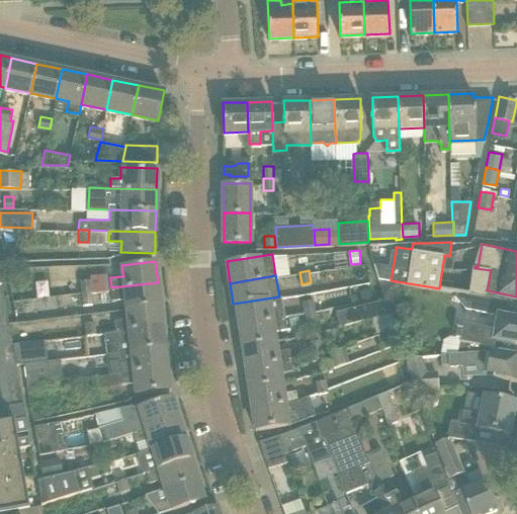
[(91,278),(80,279),(81,291),(92,289),(91,284),(91,278)]
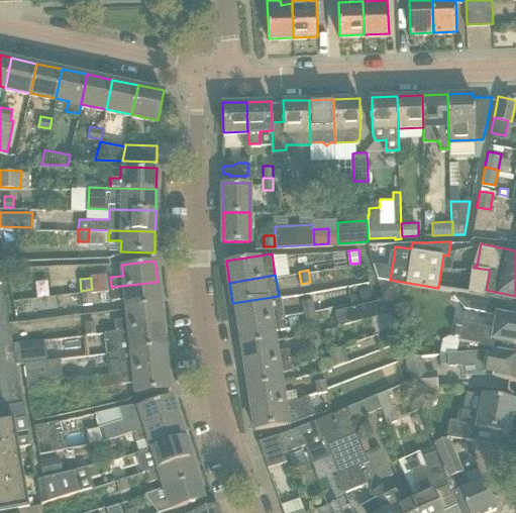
[(160,303),(158,282),(111,287),(113,298),(125,297),(126,307),(160,303)]
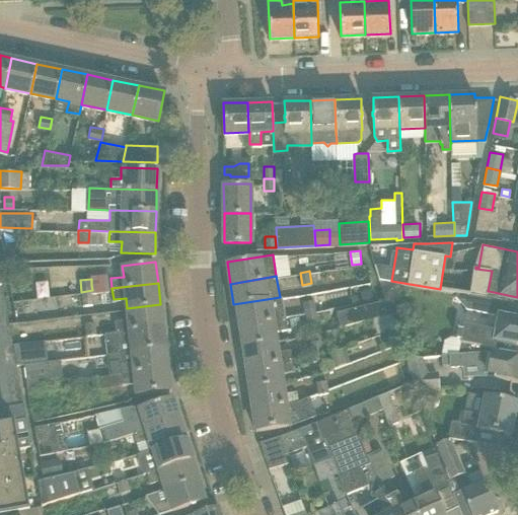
[(372,288),(361,290),(362,299),(374,297),(372,288)]
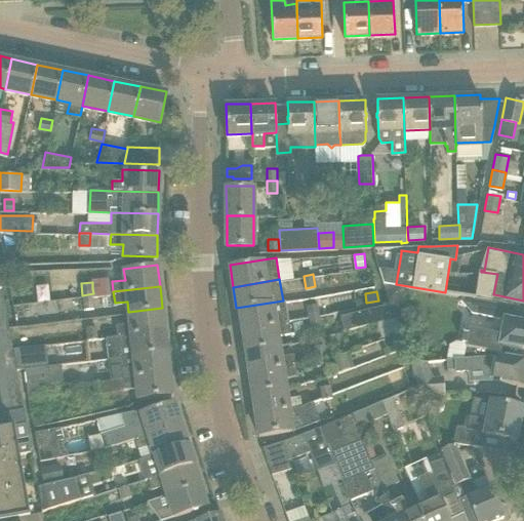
[(95,307),(93,294),(93,293),(82,295),(84,308),(95,307)]
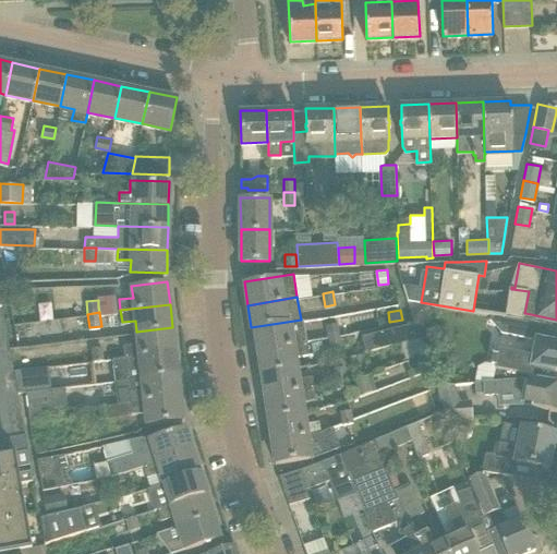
[(491,313),(489,317),(503,329),(532,336),(535,322),(491,313)]
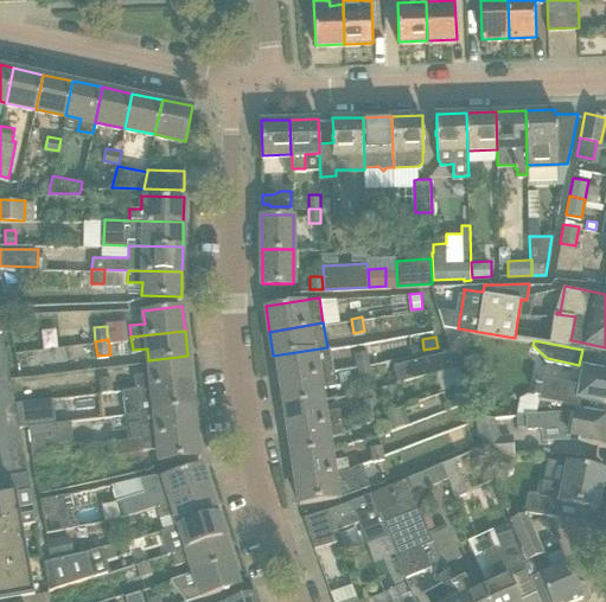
[(330,346),(327,347),(312,350),(273,356),(274,357),(278,356),(281,379),(333,371),(330,346)]
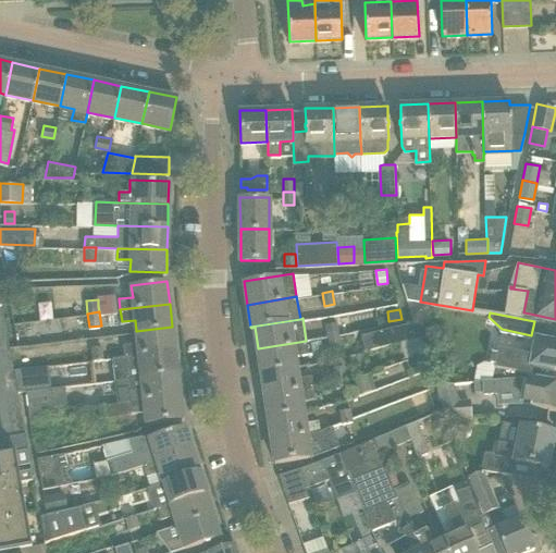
[(329,336),(340,334),(337,321),(326,323),(329,336)]
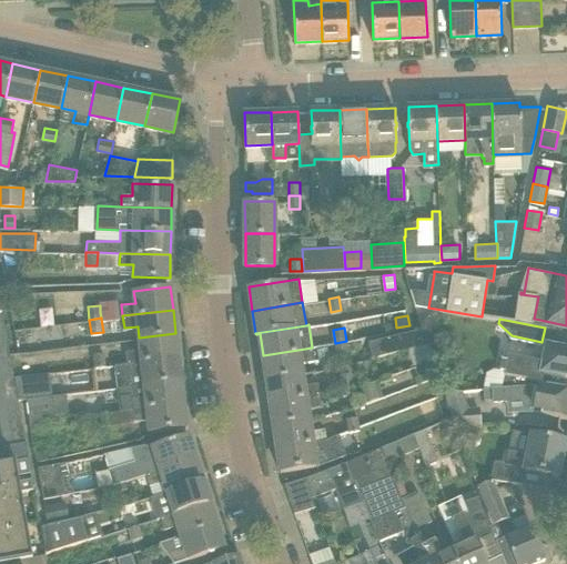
[(419,329),(368,341),(372,356),(423,344),(419,329)]
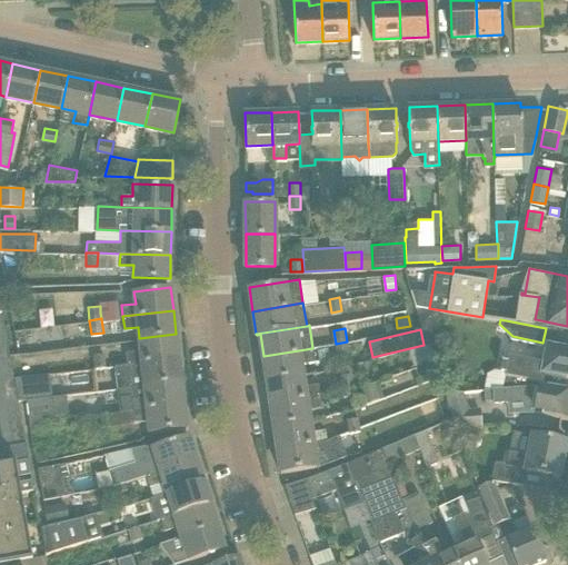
[(176,334),(139,338),(140,349),(127,350),(128,363),(178,357),(176,334)]
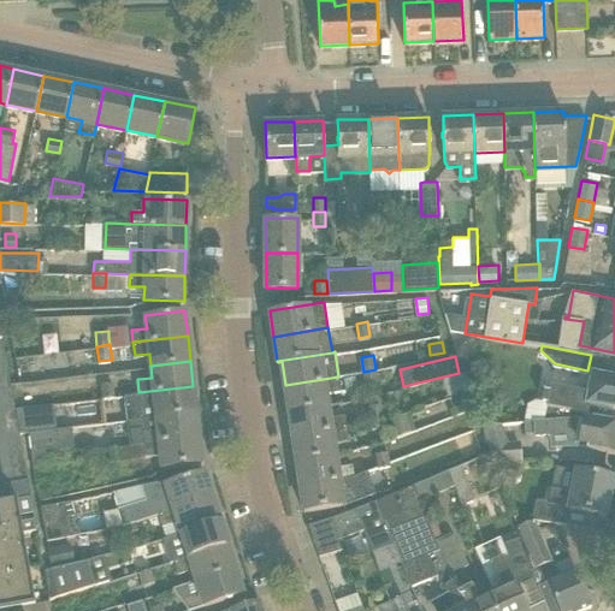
[(7,362),(0,362),(0,378),(10,377),(7,362)]
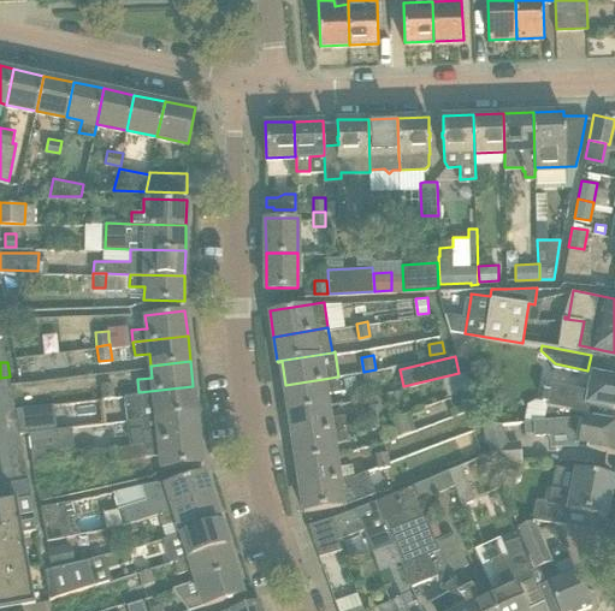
[(376,369),(364,372),(366,385),(378,383),(376,369)]
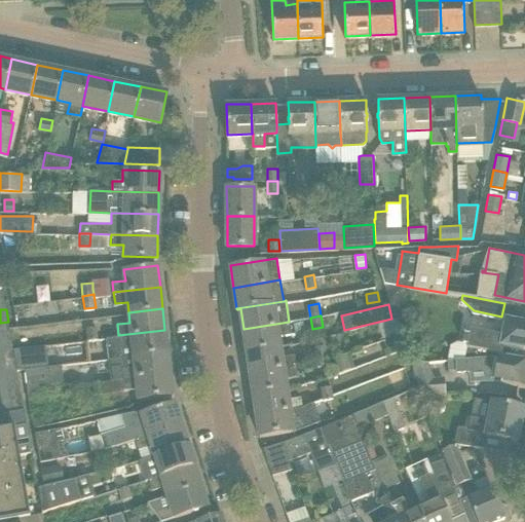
[(470,328),(466,341),(457,339),(450,343),(447,359),(454,358),(499,353),(501,342),(524,347),(524,322),(505,318),(501,334),(470,328)]
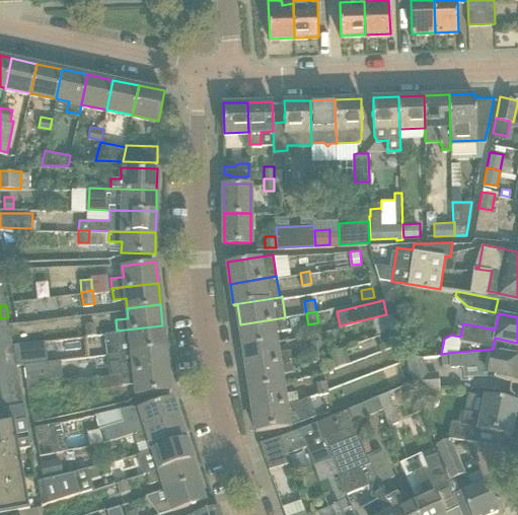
[(299,315),(290,317),(291,328),(301,327),(299,315)]
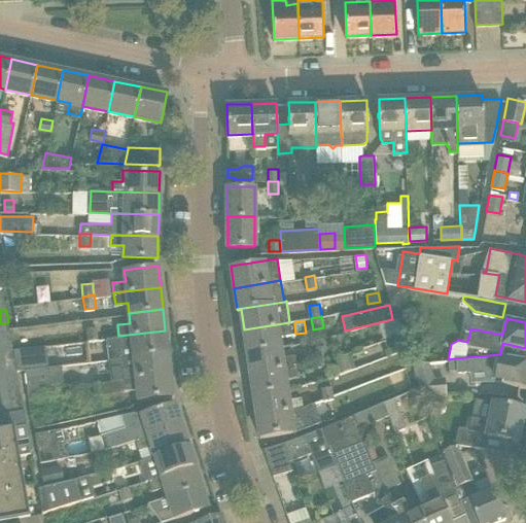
[(8,322),(0,323),(0,336),(10,335),(8,322)]
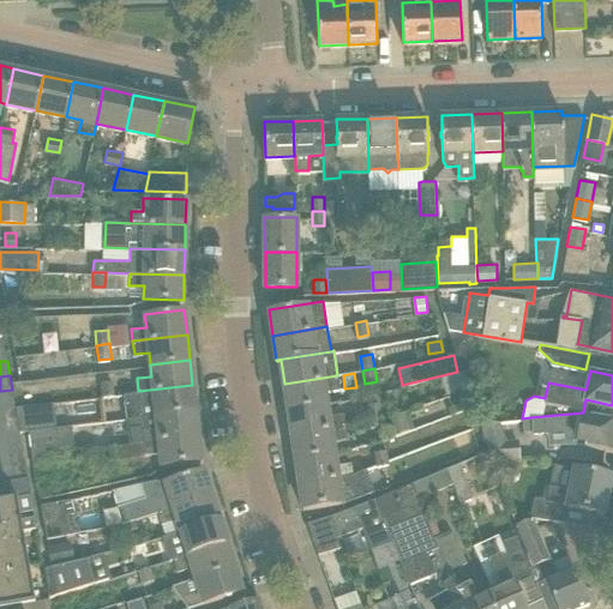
[(340,387),(337,375),(284,384),(288,409),(326,403),(325,390),(340,387)]
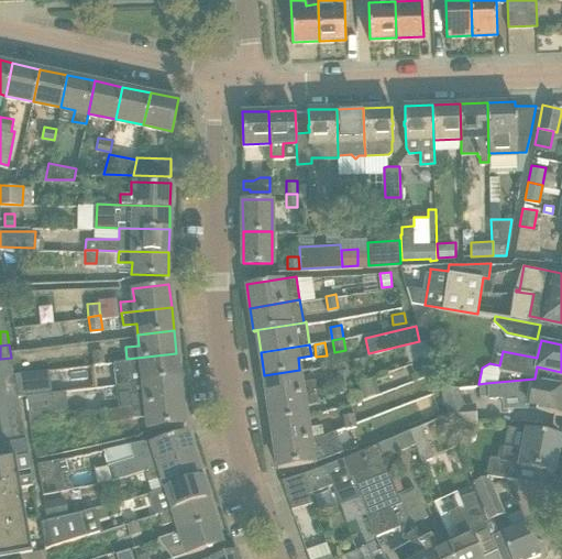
[(92,349),(94,363),(106,361),(105,348),(92,349)]
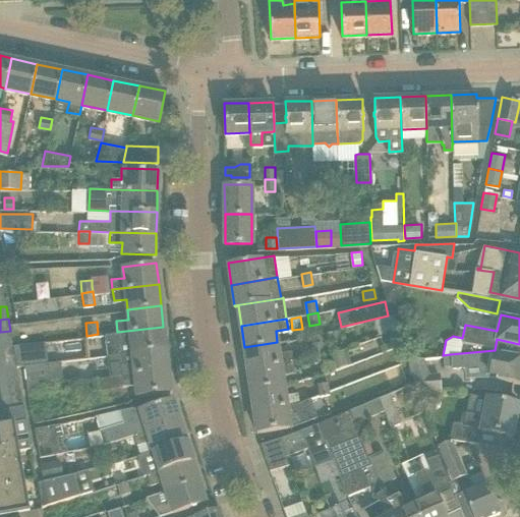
[(117,332),(105,333),(107,354),(115,353),(119,353),(166,348),(163,327),(117,332)]
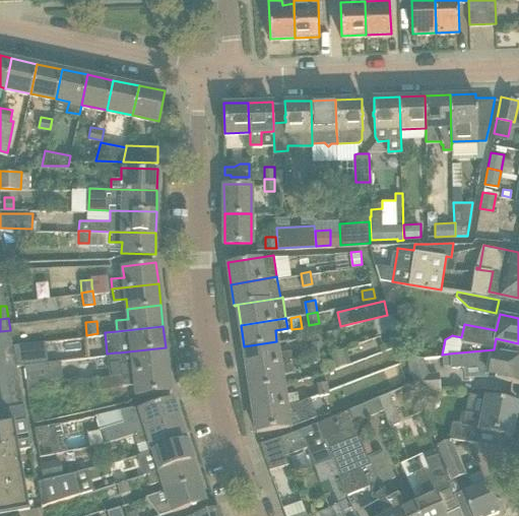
[(0,343),(13,342),(10,330),(0,331),(0,343)]
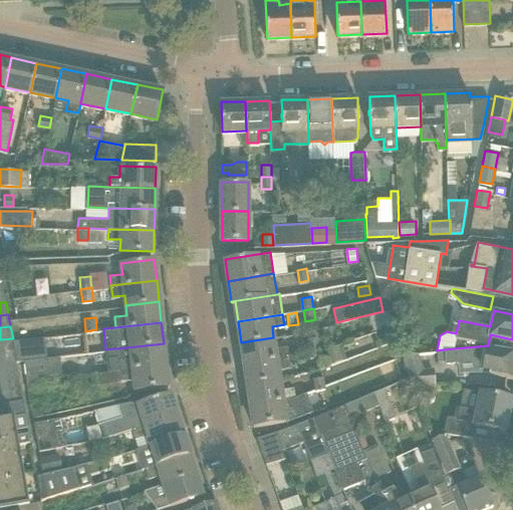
[(386,327),(377,329),(381,343),(391,340),(386,327)]
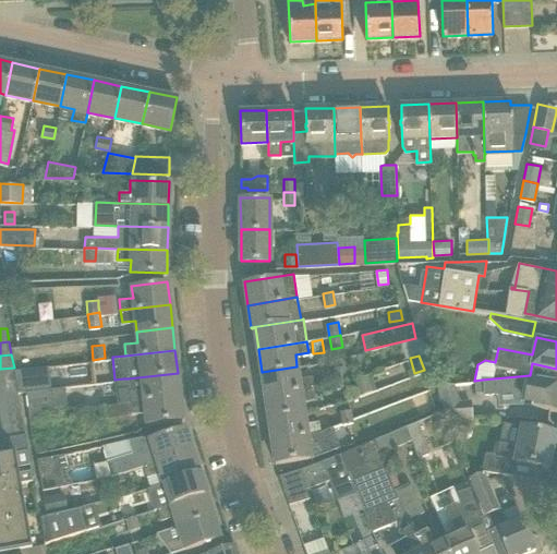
[(26,389),(51,387),(48,365),(14,369),(16,381),(17,392),(26,390),(26,389)]
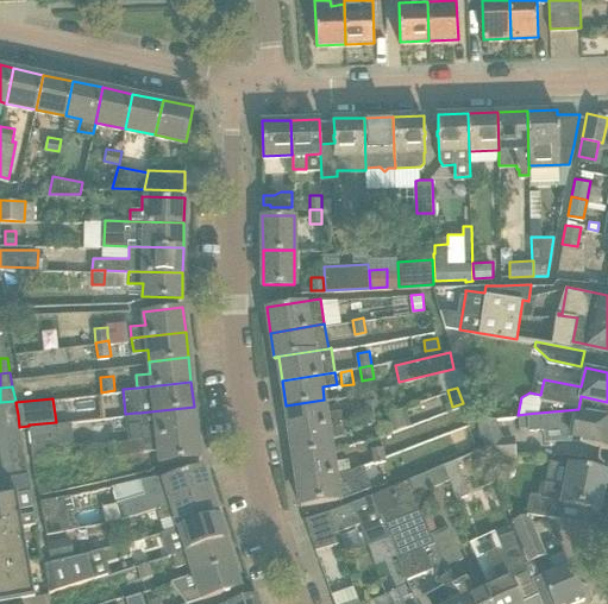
[(376,398),(365,400),(365,406),(367,414),(378,413),(376,398)]
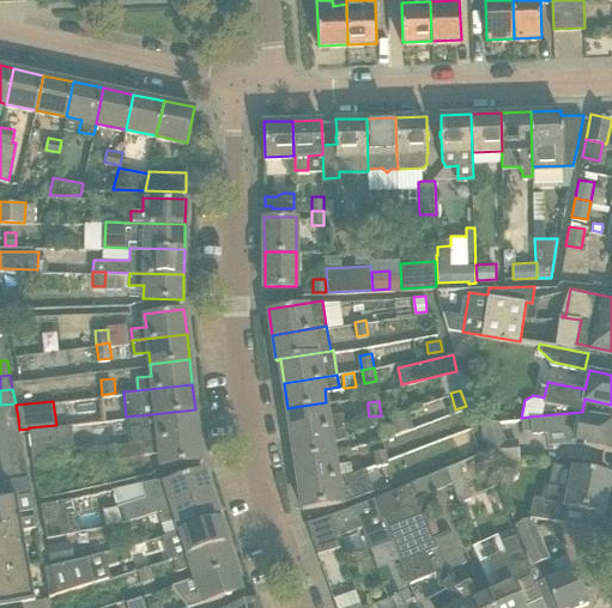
[(328,414),(326,402),(288,408),(291,432),(345,424),(344,412),(328,414)]
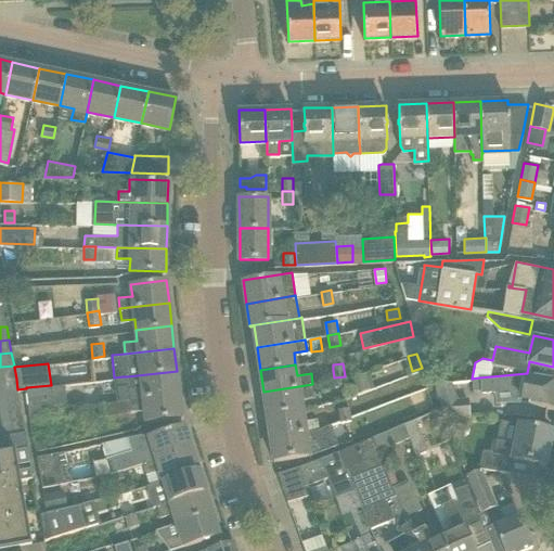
[(14,366),(0,367),(0,381),(16,379),(14,367),(14,366)]
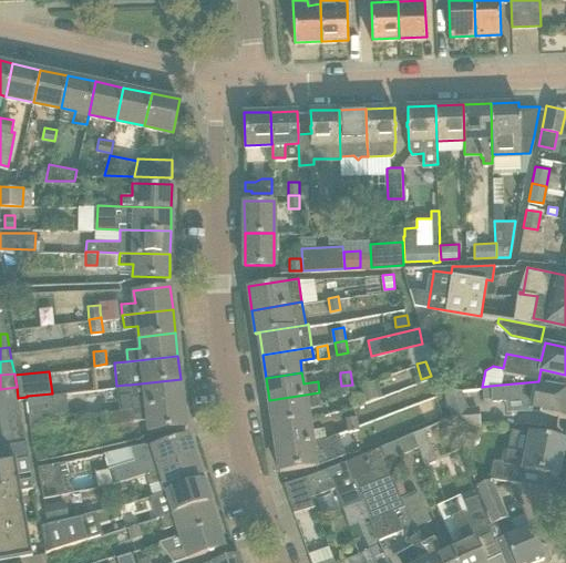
[(125,385),(116,386),(120,409),(133,407),(183,401),(181,379),(130,385),(125,385)]
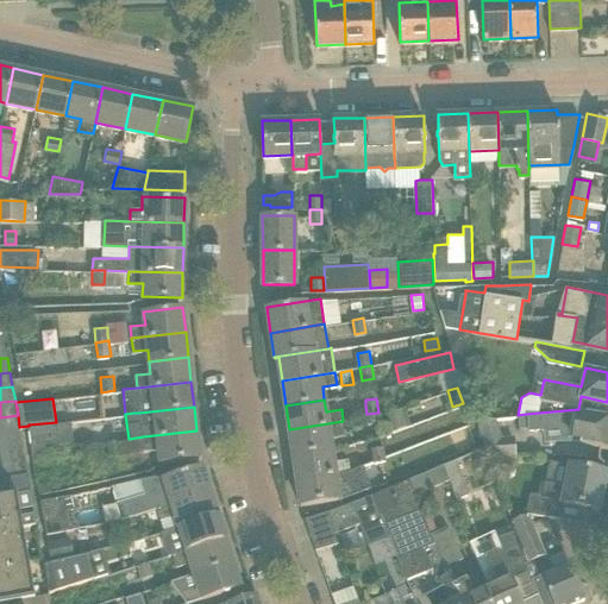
[(578,409),(526,414),(526,428),(545,427),(545,426),(575,422),(571,439),(607,446),(607,415),(578,410),(578,409)]
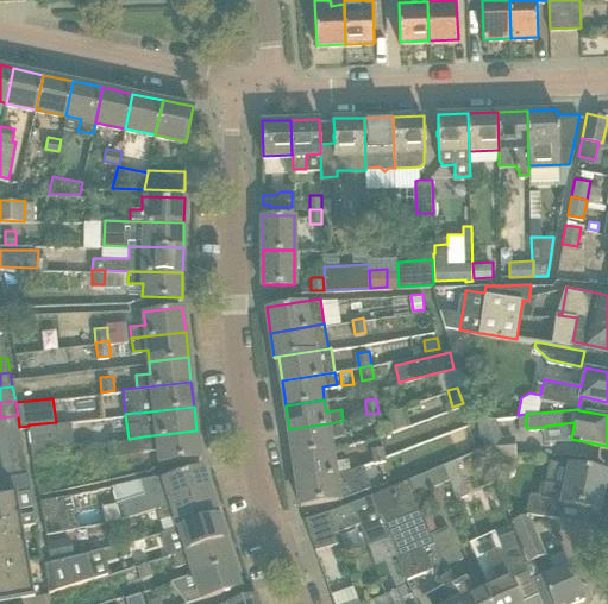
[(380,421),(378,413),(367,414),(368,416),(368,422),(380,421)]
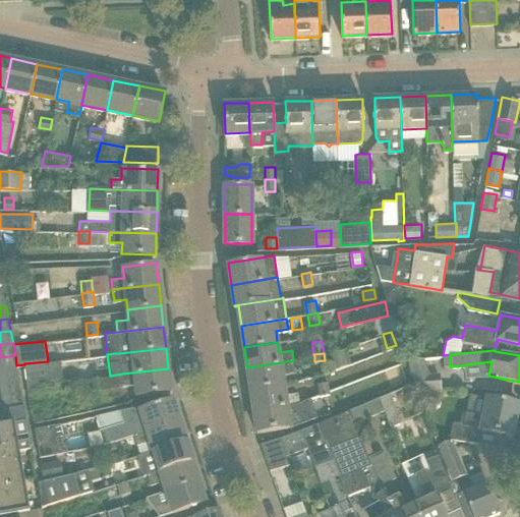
[(0,369),(17,367),(16,365),(15,355),(0,357),(0,369)]
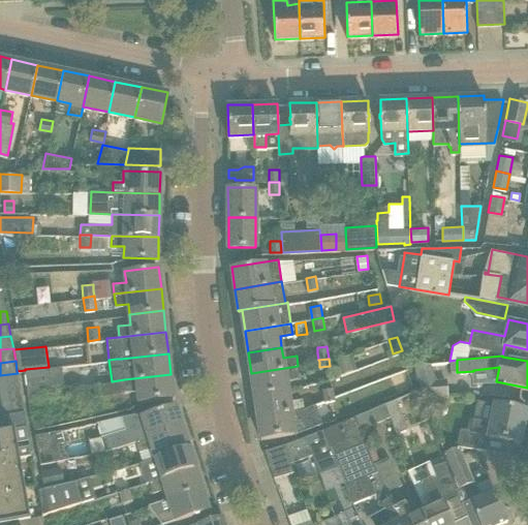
[(424,396),(439,394),(447,393),(446,377),(436,378),(431,362),(413,364),(422,389),(424,396)]
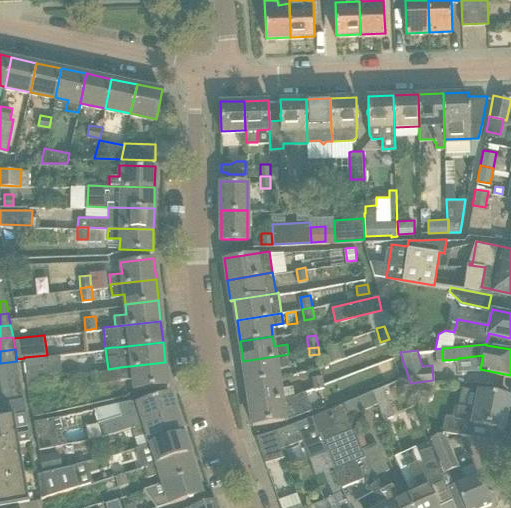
[(24,357),(24,358),(27,380),(62,375),(60,354),(47,355),(24,357)]
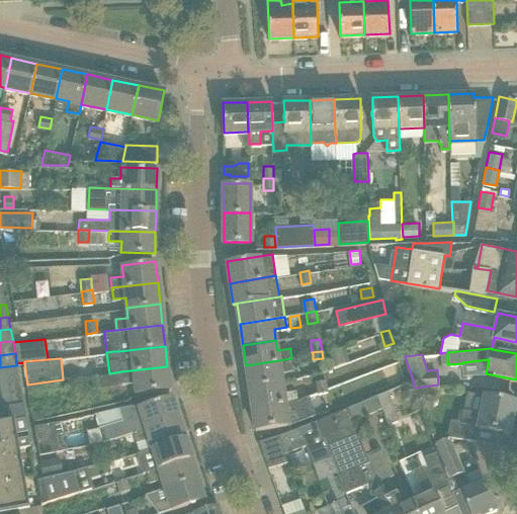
[(291,358),(246,365),(249,387),(281,381),(280,371),(293,369),(291,358)]
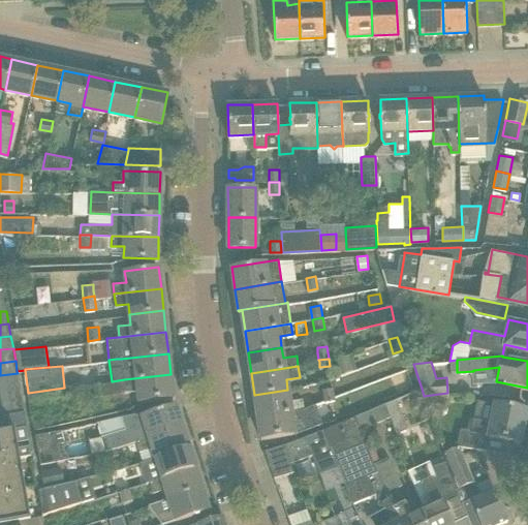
[(18,373),(0,375),(0,389),(20,385),(18,373)]
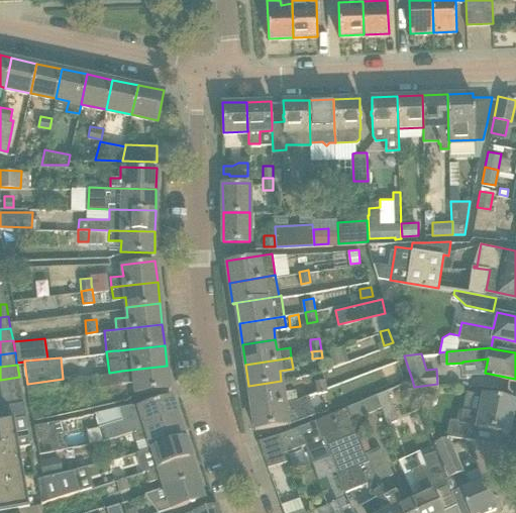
[(122,384),(122,382),(134,380),(136,391),(169,388),(167,366),(121,371),(109,373),(91,375),(92,387),(122,384)]
